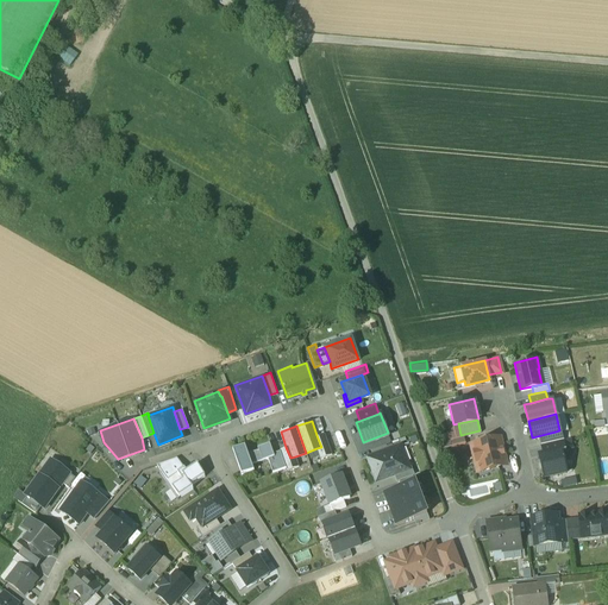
[(556,432),(539,435),(540,443),(557,440),(557,439),(556,432)]
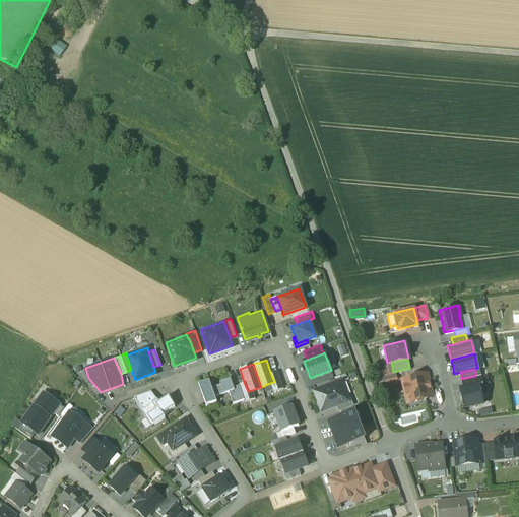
[(276,370),(270,372),(274,382),(270,383),(273,391),(282,387),(276,370)]
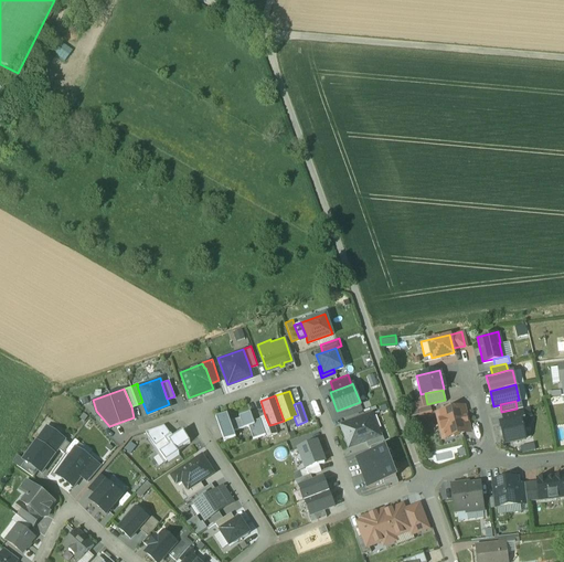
[(463,405),(456,407),(460,425),(467,424),(463,405)]
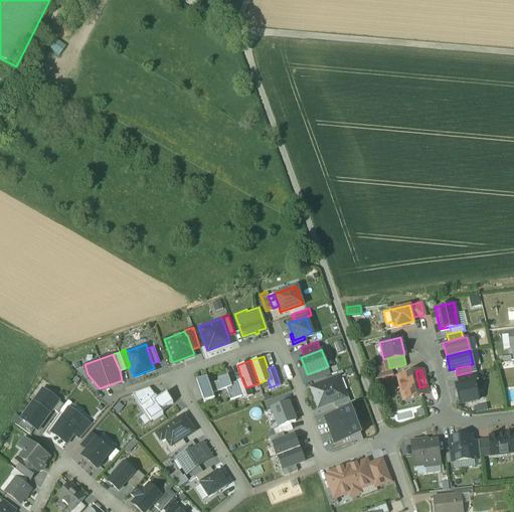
[(471,372),(457,375),(459,383),(474,379),(474,380),(477,379),(475,370),(471,371),(471,372)]
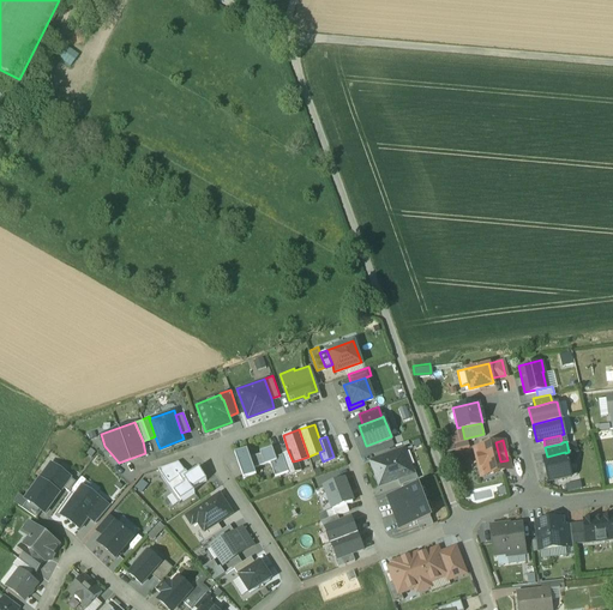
[(496,442),(476,446),(479,453),(478,453),(480,464),(481,464),(484,473),(502,469),(500,461),(496,442)]
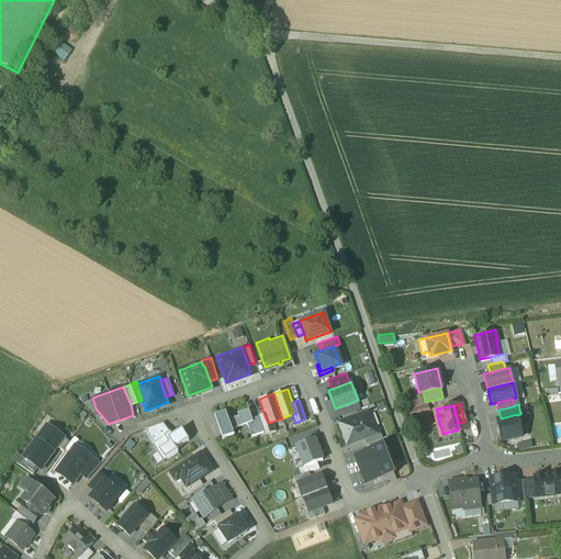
[(225,410),(214,414),(222,437),(234,434),(232,427),(246,423),(253,421),(251,417),(248,409),(236,412),(237,414),(227,417),(225,410)]
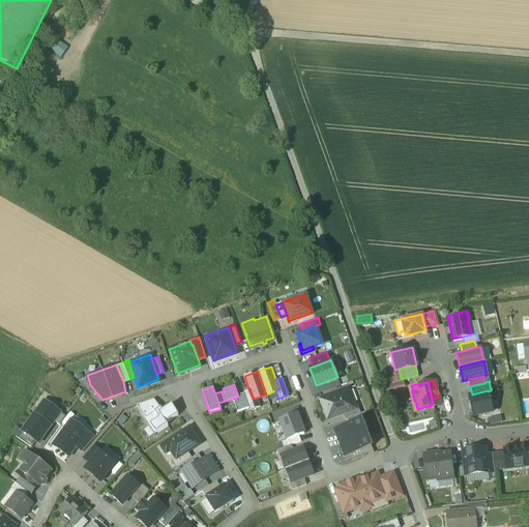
[(342,412),(356,407),(355,406),(348,386),(319,398),(327,418),(342,412)]
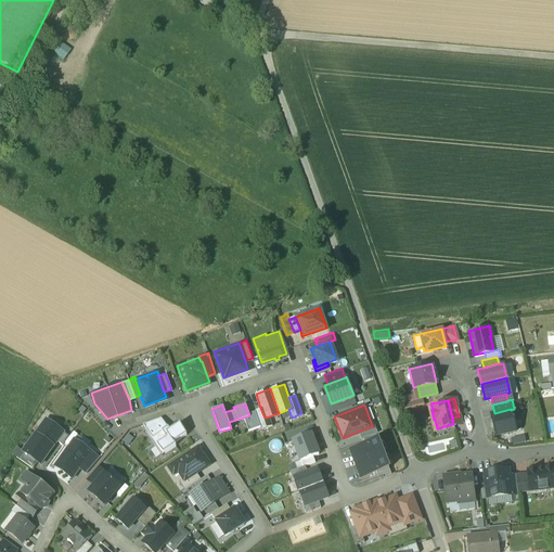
[(272,424),(269,416),(265,418),(260,408),(254,410),(260,425),(260,428),(272,424)]
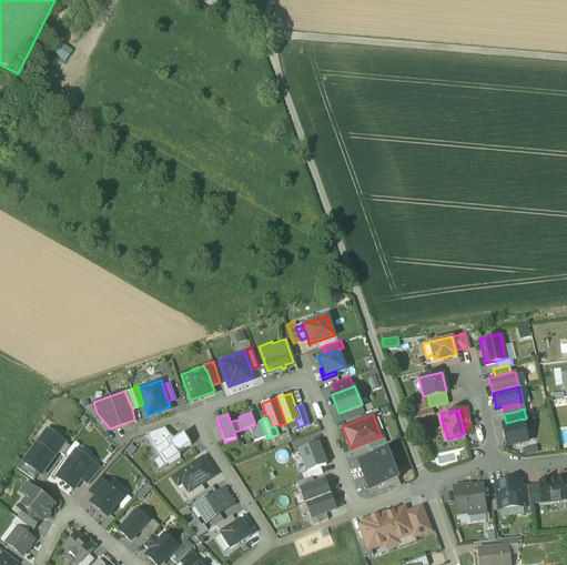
[(506,423),(502,424),(507,444),(527,440),(523,420),(523,419),(506,423)]
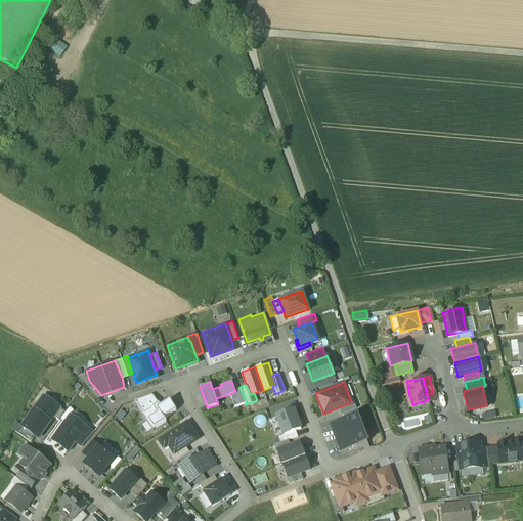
[(240,387),(234,389),(235,392),(229,394),(233,405),(246,401),(240,387)]
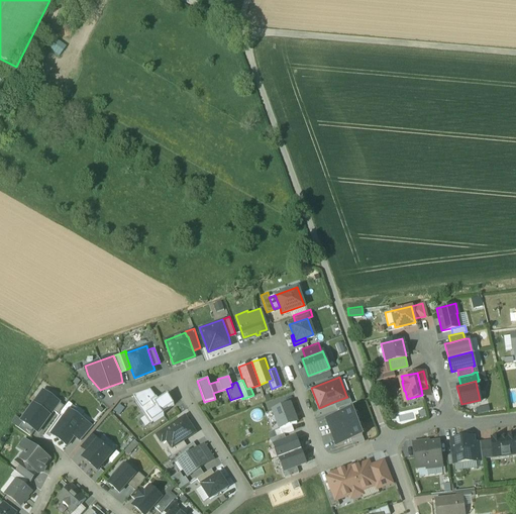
[(132,394),(136,399),(141,407),(150,401),(149,400),(156,397),(149,388),(132,394)]
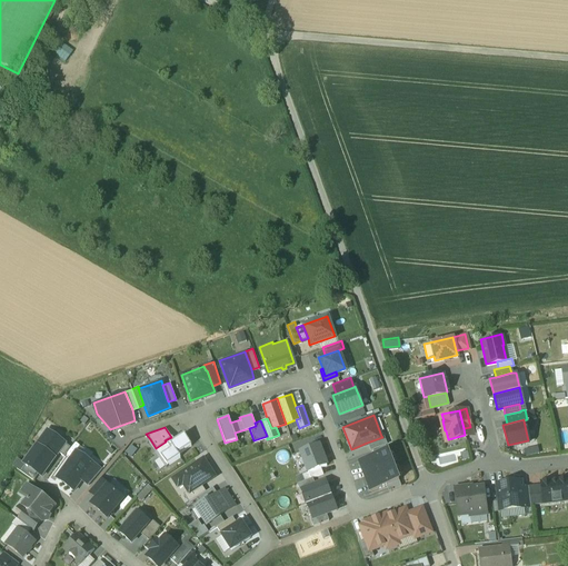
[(48,430),(38,445),(36,443),(22,462),(25,463),(37,472),(40,474),(58,450),(62,454),(69,445),(48,430)]
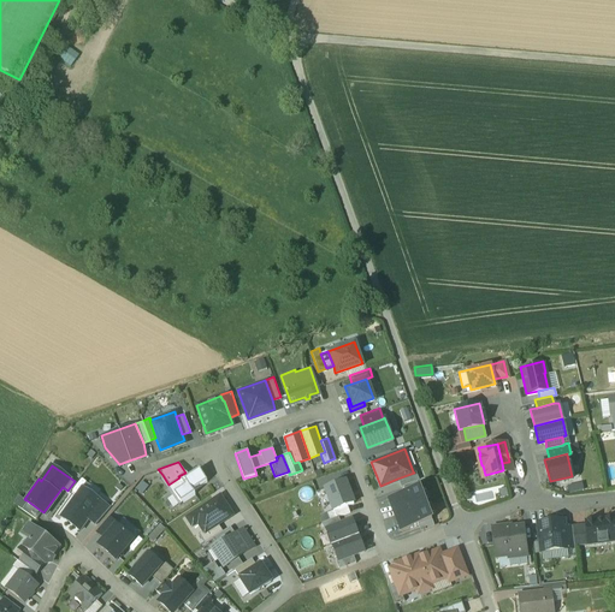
[(169,485),(163,475),(160,476),(178,503),(194,493),(193,489),(207,480),(199,468),(188,475),(185,471),(185,473),(178,476),(179,477),(169,485)]
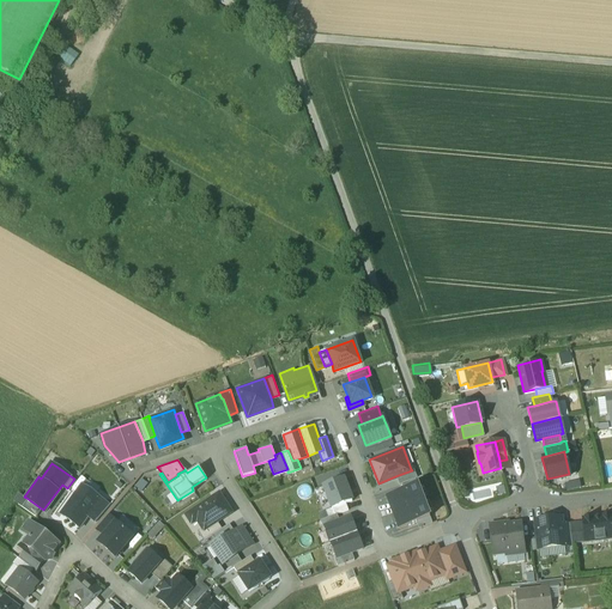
[(413,468),(411,469),(412,470),(395,476),(399,483),(401,482),(414,477),(417,476),(413,468)]
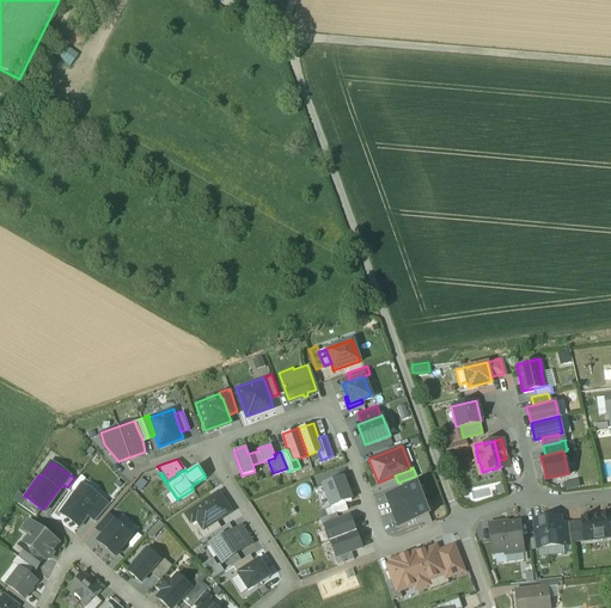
[(344,502),(350,498),(342,476),(323,483),(331,507),(344,502)]
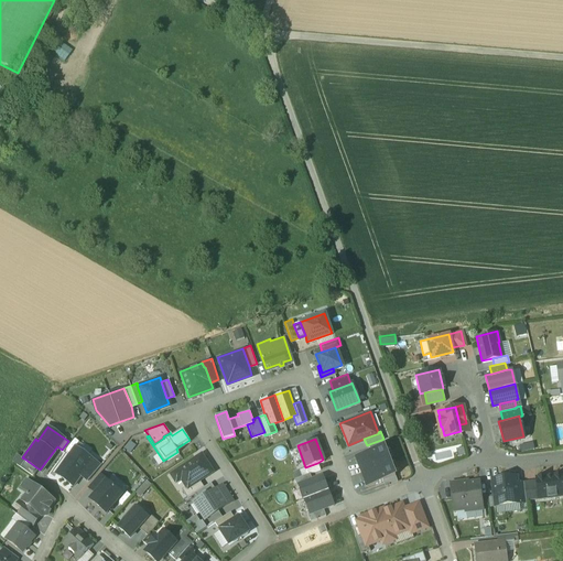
[(381,440),(369,444),(371,451),(383,446),(381,440)]
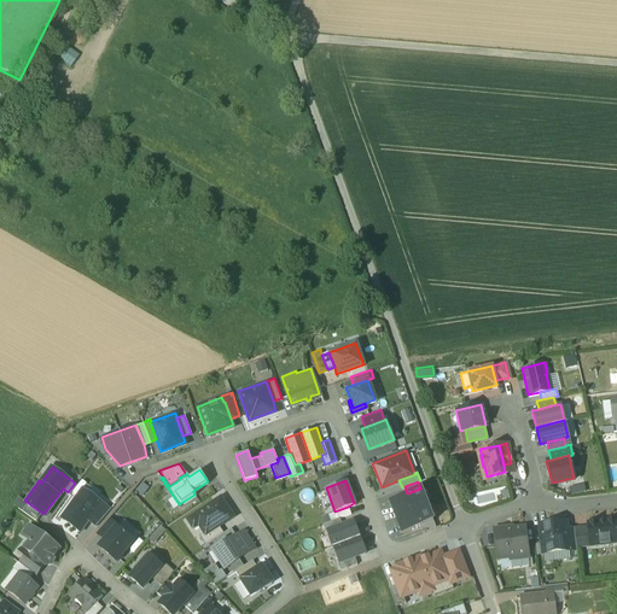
[(568,484),(570,492),(585,489),(582,481),(568,484)]
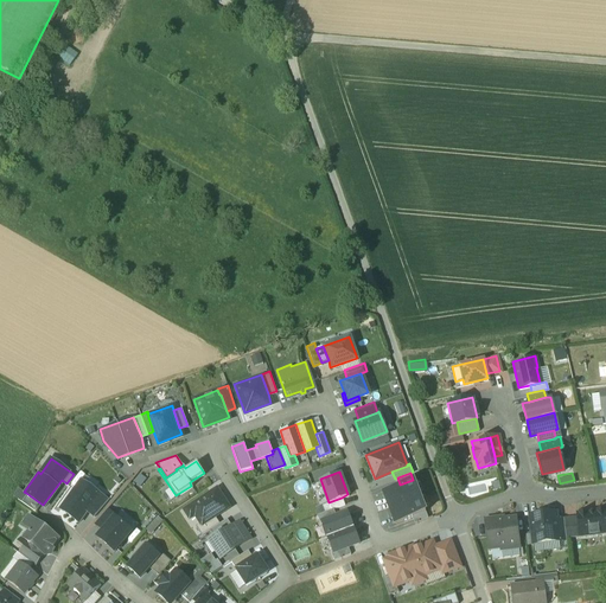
[(87,510),(99,492),(81,479),(59,508),(78,521),(87,510)]
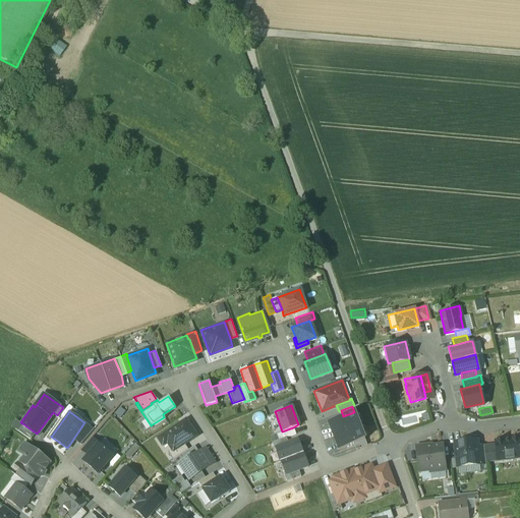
[(333,435),(360,425),(354,412),(343,416),(328,422),(333,435)]
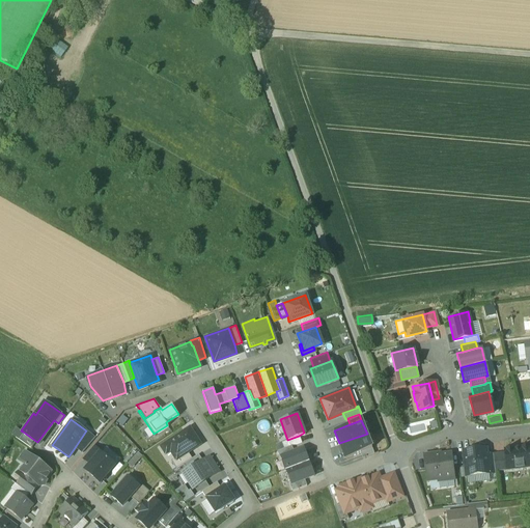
[(21,431),(15,425),(11,433),(18,438),(23,432),(21,431)]
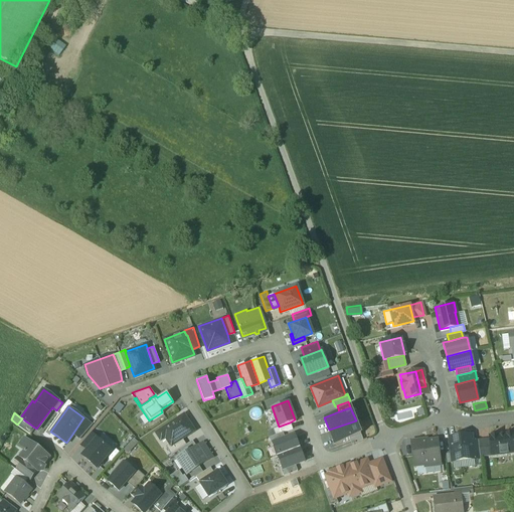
[(193,430),(183,414),(155,433),(160,441),(166,437),(170,443),(171,445),(181,438),(193,430)]
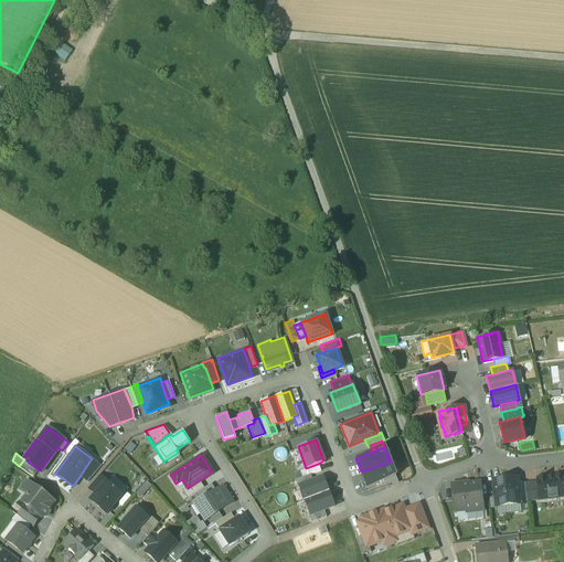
[(92,458),(81,475),(86,480),(100,465),(92,458)]
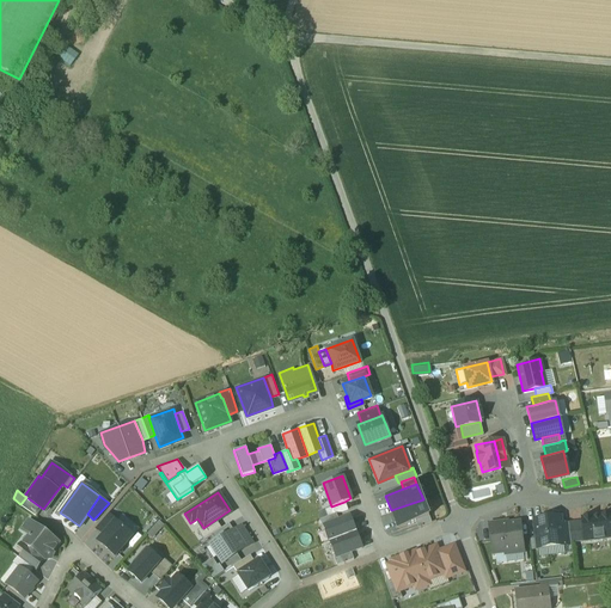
[(40,507),(26,497),(20,504),(35,514),(40,507)]
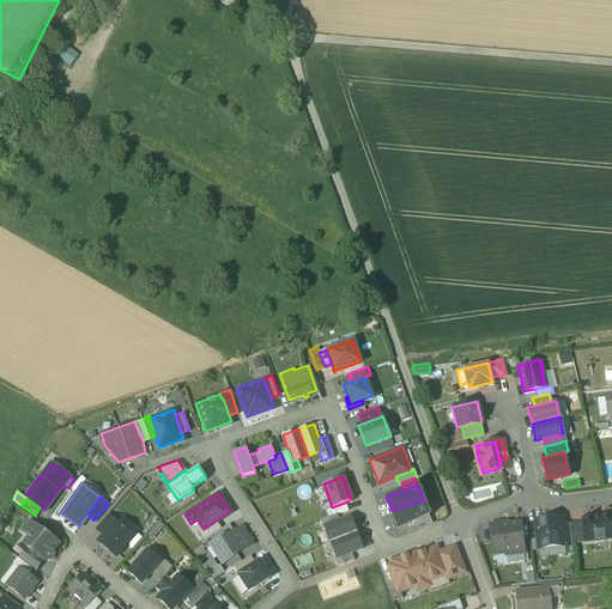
[(424,500),(392,511),(399,528),(416,521),(429,516),(430,516),(424,500)]
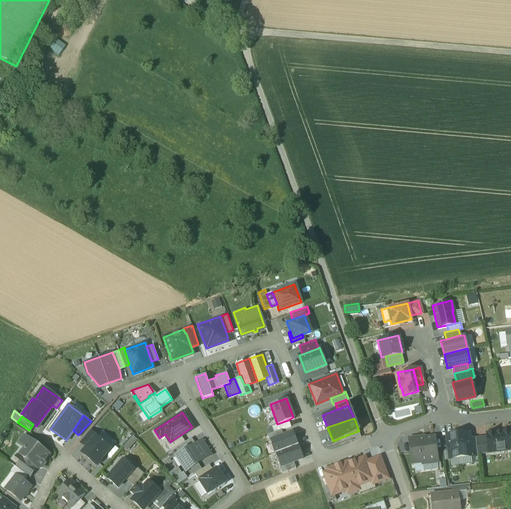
[(290,425),(288,420),(277,424),(271,426),(273,431),(280,429),(290,425)]
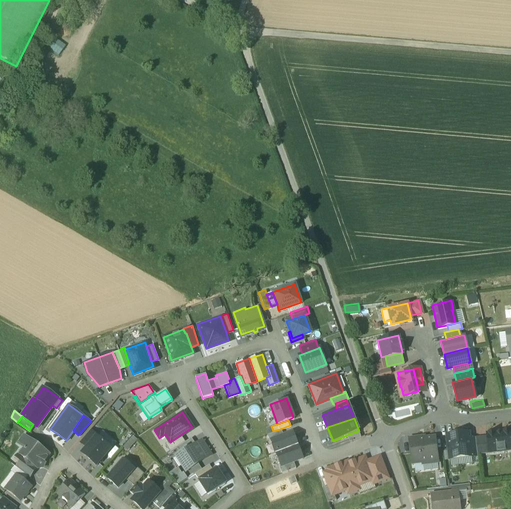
[(85,448),(95,435),(97,434),(90,428),(78,442),(85,448)]
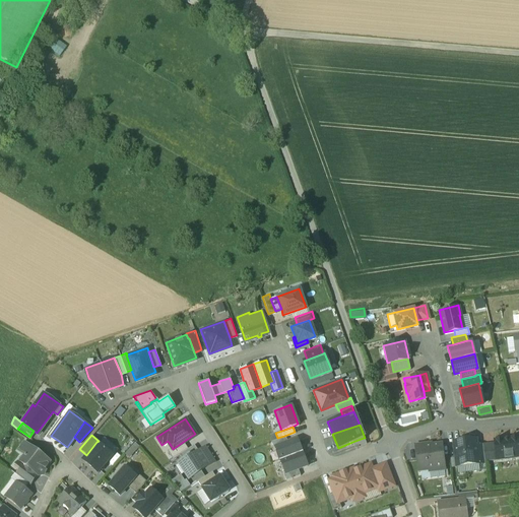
[(275,446),(287,442),(284,436),(277,438),(271,441),(273,447),(275,446)]
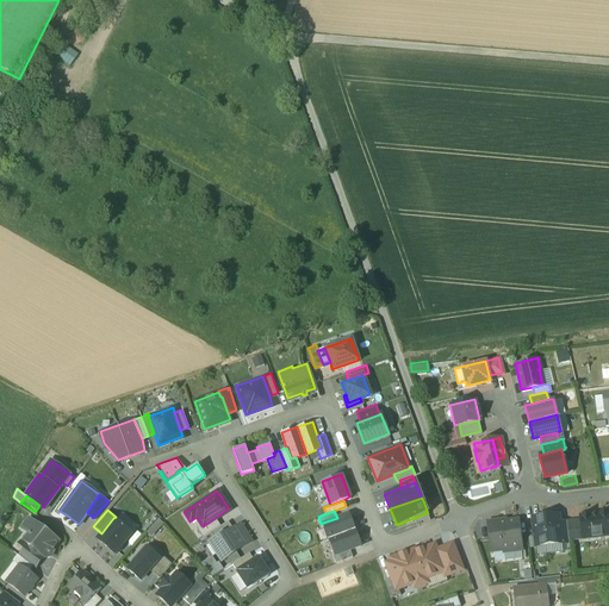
[(569,538),(582,537),(608,532),(608,522),(608,511),(579,514),(579,518),(565,519),(567,538),(569,538)]
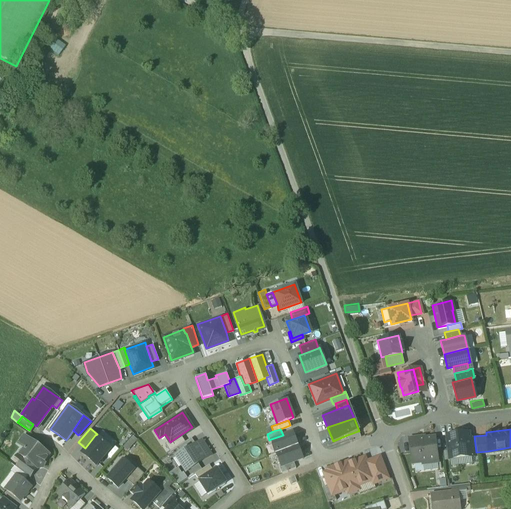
[(297,445),(292,431),(283,435),(271,439),(276,453),(297,445)]
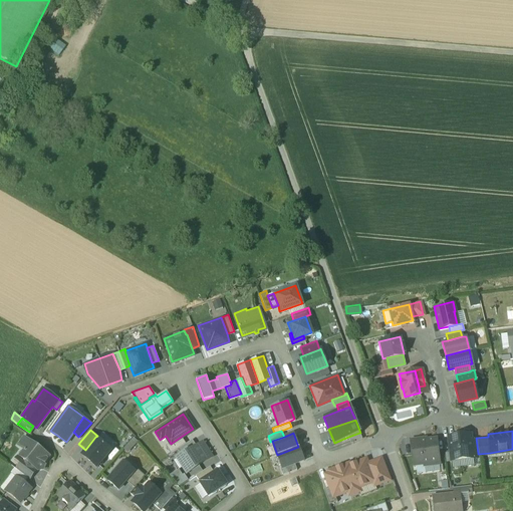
[(359,433),(348,437),(350,443),(361,439),(359,433)]
